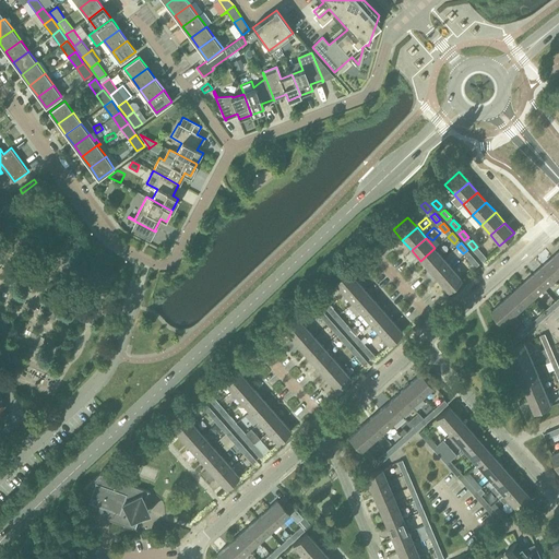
[(429,271),(443,258),(435,248),(420,261),(429,271)]
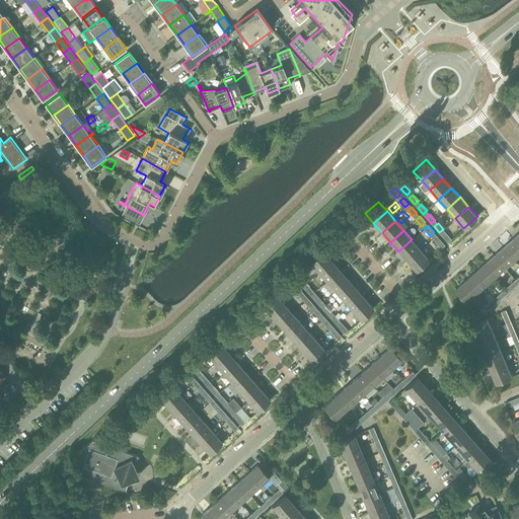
[(446,232),(442,236),(448,242),(452,239),(446,232)]
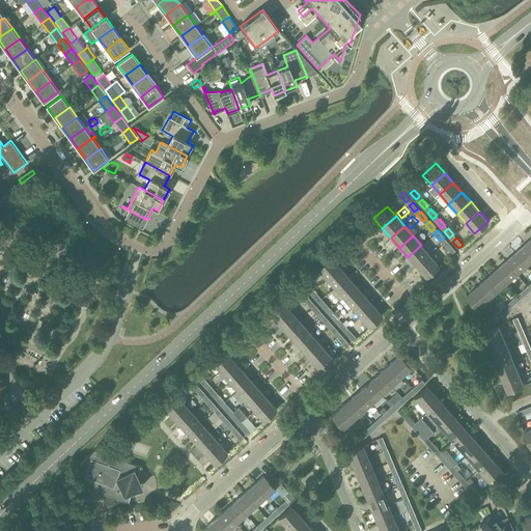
[(448,250),(452,247),(446,241),(443,244),(448,250)]
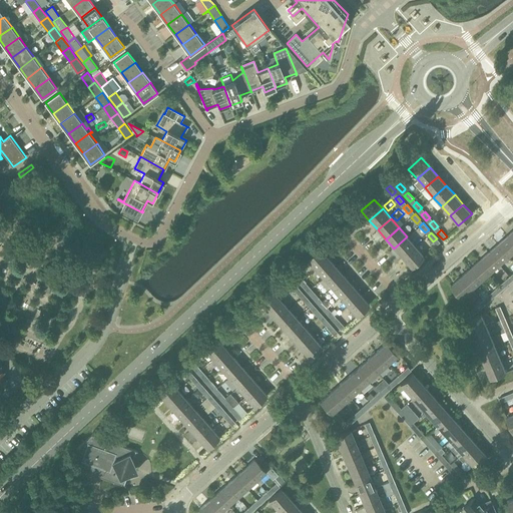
[(509,257),(512,252),(512,241),(507,235),(498,243),(509,257)]
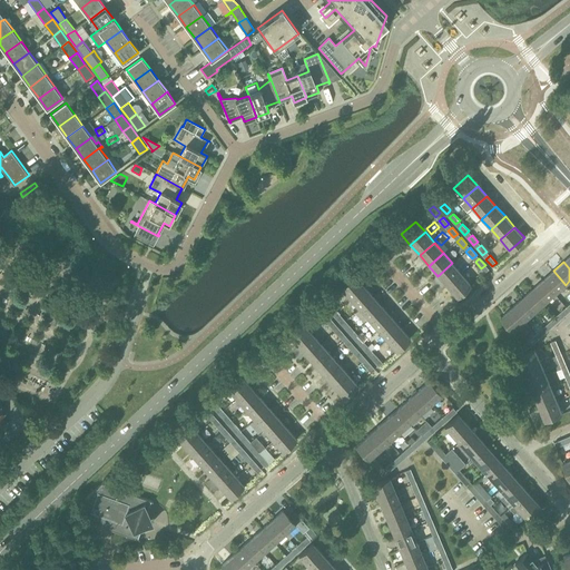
[(448,286),(462,274),(452,263),(438,276),(448,286)]
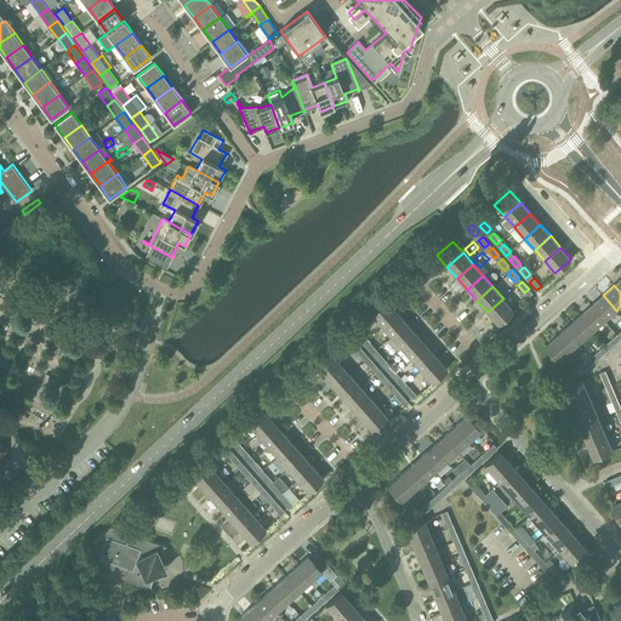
[(605,320),(616,311),(603,295),(592,305),(605,320)]
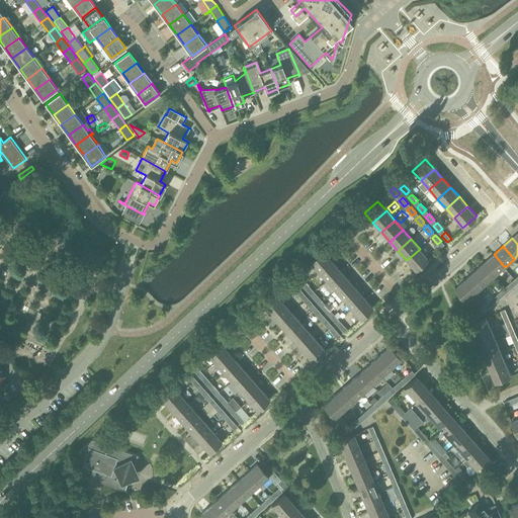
[(420,249),(407,260),(415,270),(428,258),(420,249)]
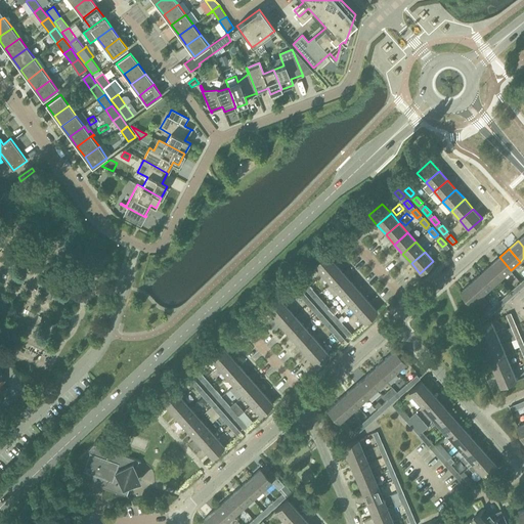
[(321,274),(335,263),(325,253),(312,265),(321,274)]
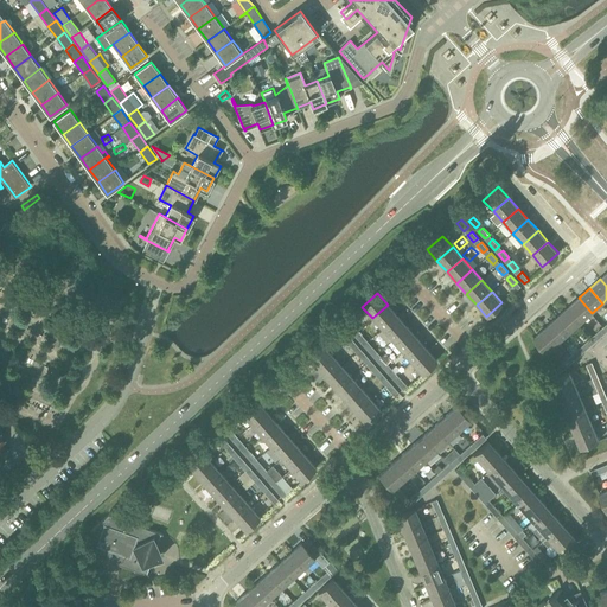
[(581,323),(592,313),(579,298),(567,307),(581,323)]
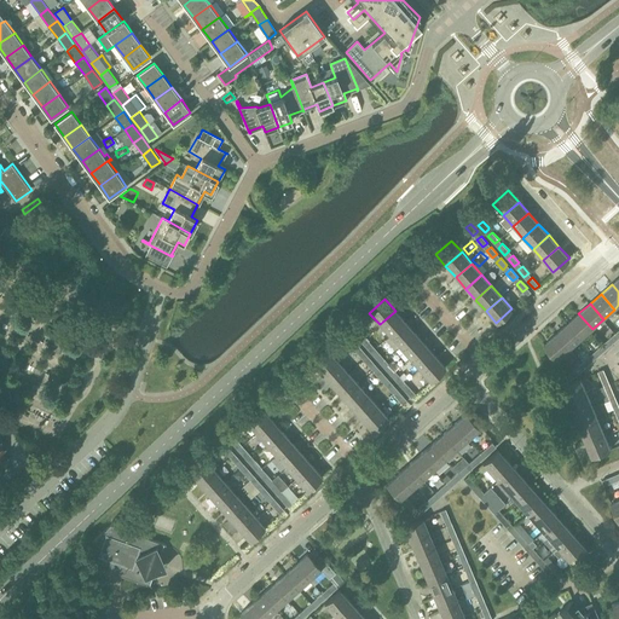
[(389,336),(405,322),(395,311),(380,324),(389,336)]
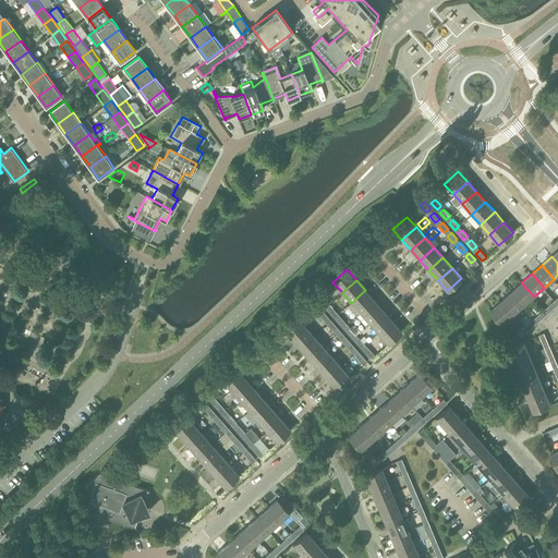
[(524,305),(534,296),(521,282),(511,292),(524,305)]
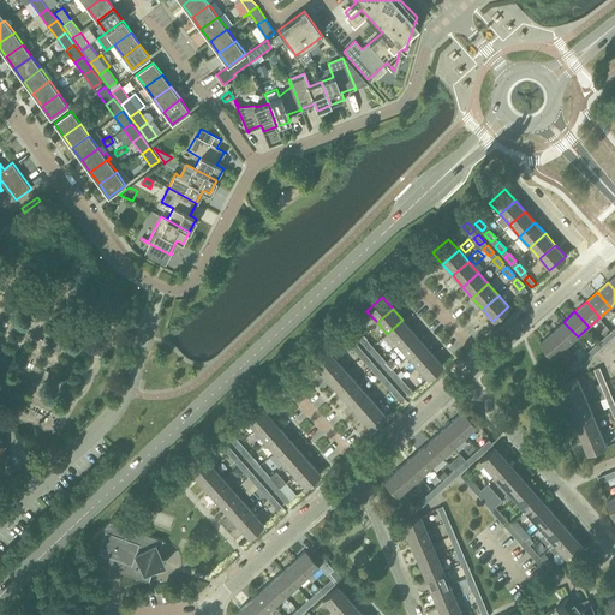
[(362,314),(356,318),(364,332),(371,327),(362,314)]
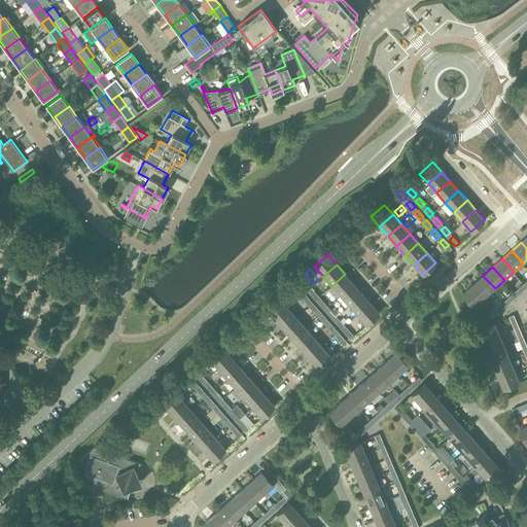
[(340,295),(353,283),(345,274),(331,286),(340,295)]
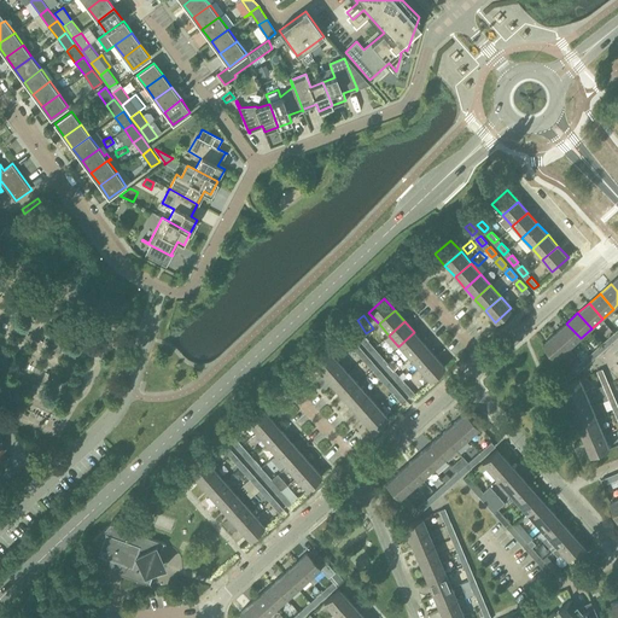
[(569,349),(581,338),(566,324),(555,333),(569,349)]
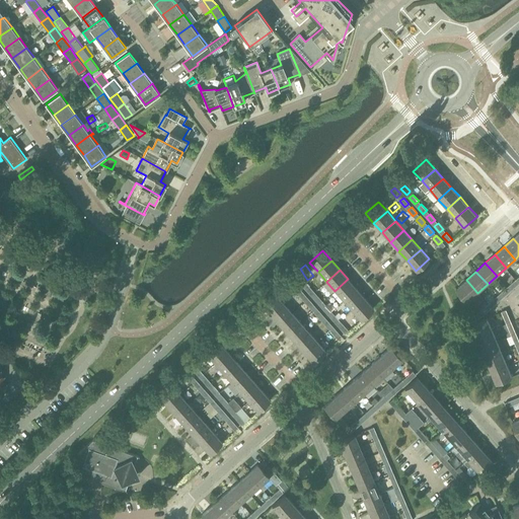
[(301,277),(297,280),(303,286),(306,283),(301,277)]
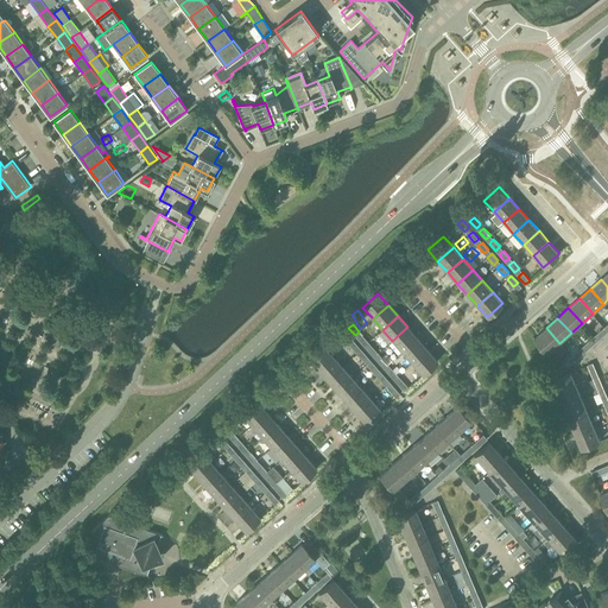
[(341,327),(337,330),(343,339),(348,334),(341,327)]
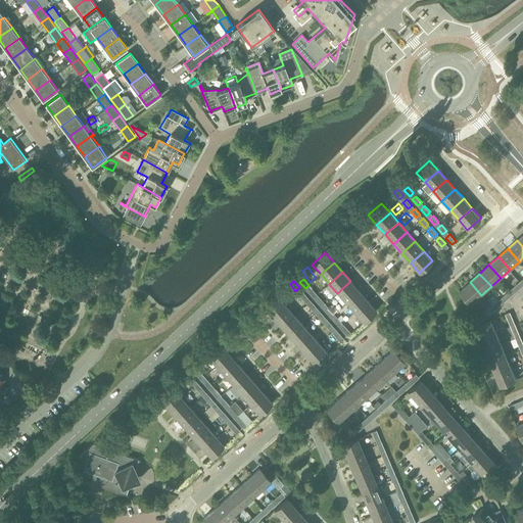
[(346,302),(360,291),(350,281),(337,293),(346,302)]
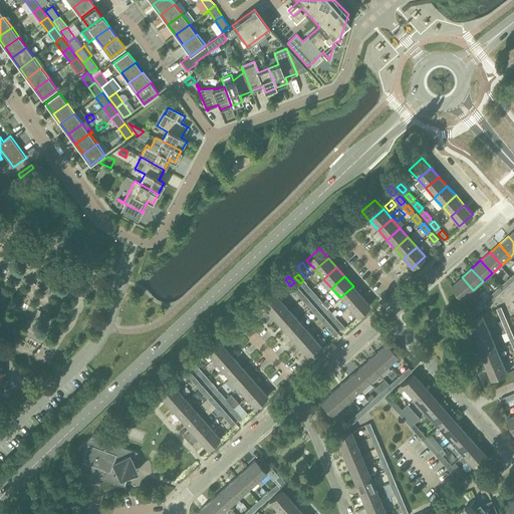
[(464,298),(473,290),(462,277),(452,285),(464,298)]
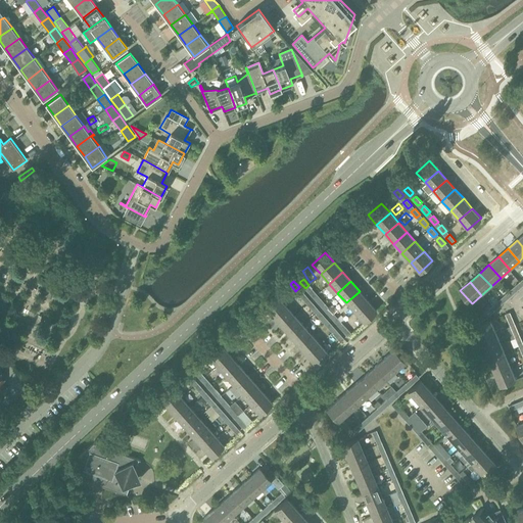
[(514,287),(518,291),(522,285),(522,284),(520,282),(514,287)]
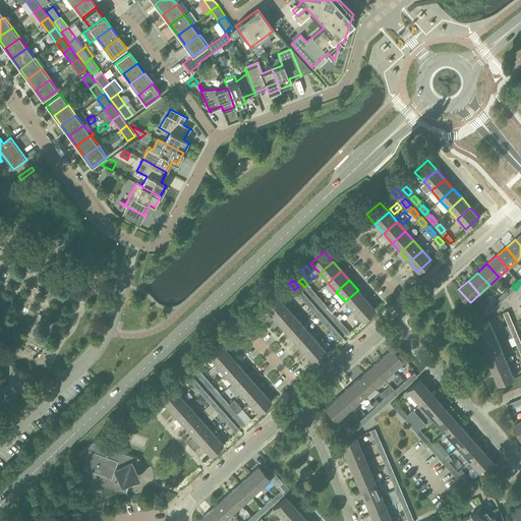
[(310,287),(306,290),(312,297),(316,293),(310,287)]
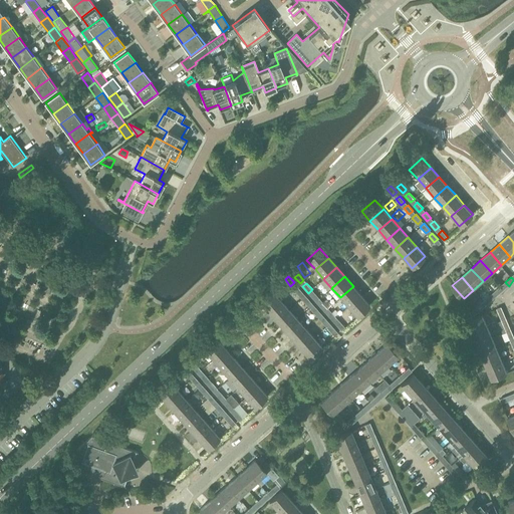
[(496,290),(499,294),(505,289),(502,285),(496,290)]
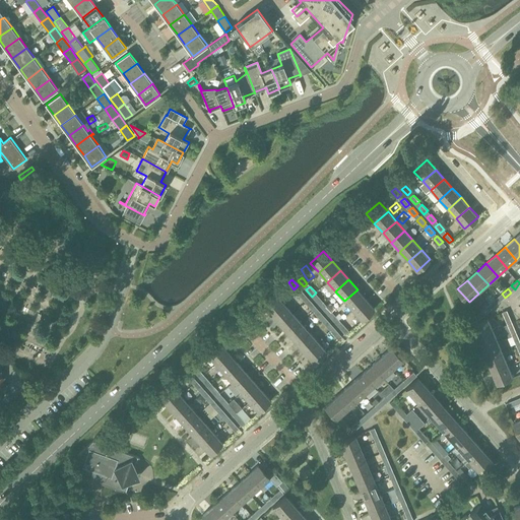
[(301,289),(297,293),(302,299),(306,296),(301,289)]
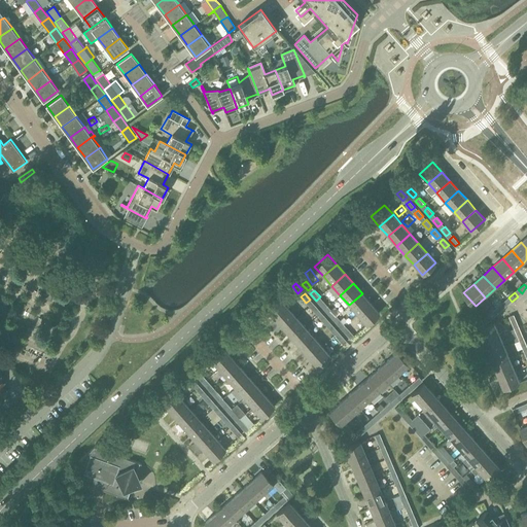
[(357,315),(371,303),(362,293),(349,305),(357,315)]
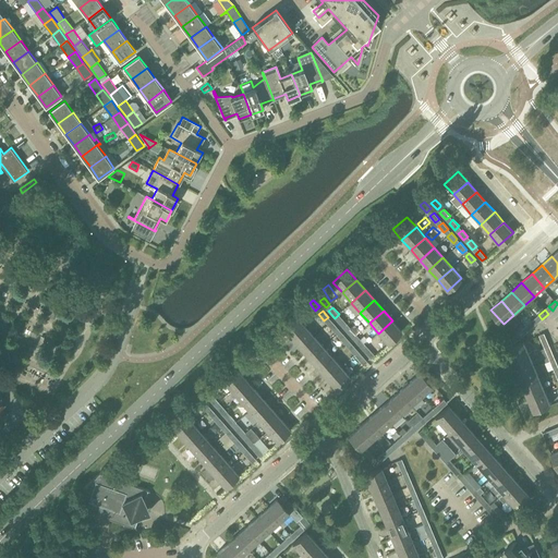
[(291,338),(305,326),(295,315),(281,328),(291,338)]
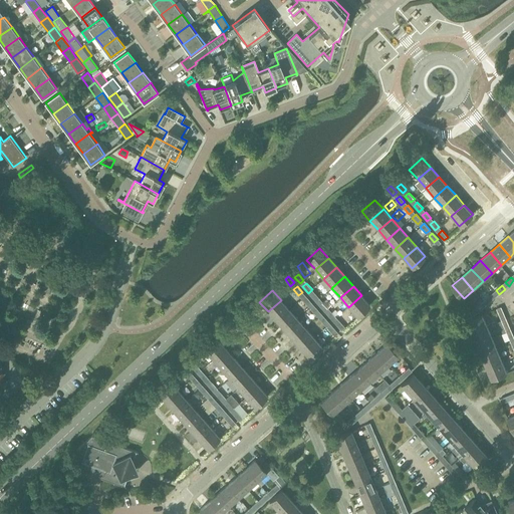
[(314,292),(311,296),(316,302),(320,299),(314,292)]
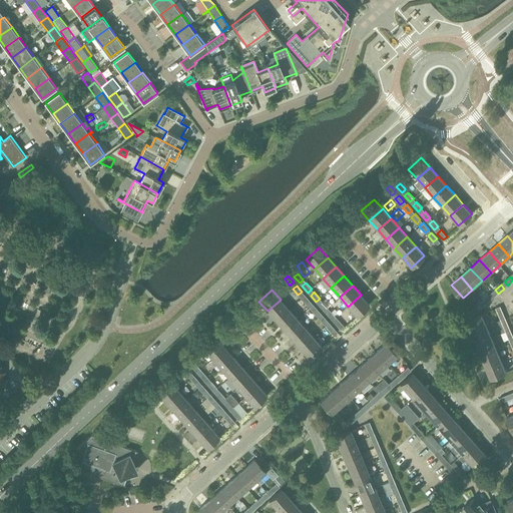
[(486,298),(489,302),(495,297),(492,293),(486,298)]
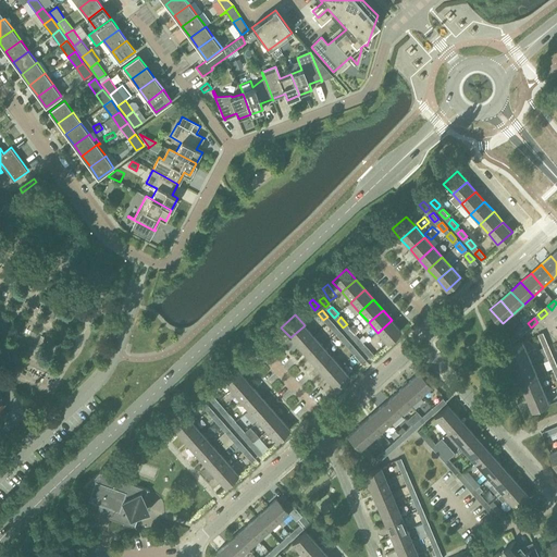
[(331,320),(326,323),(333,330),(336,326),(331,320)]
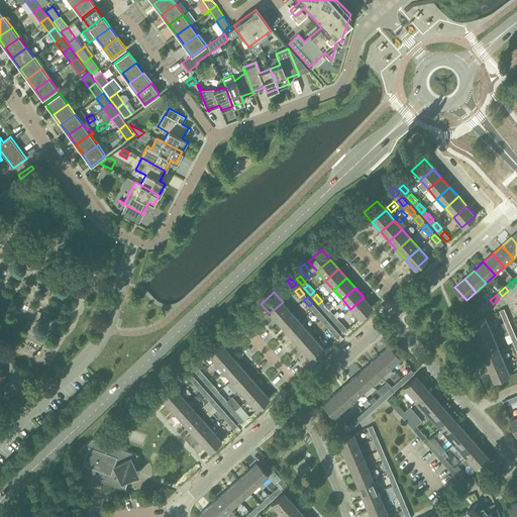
[(364,297),(350,309),(358,318),(373,306),(364,297)]
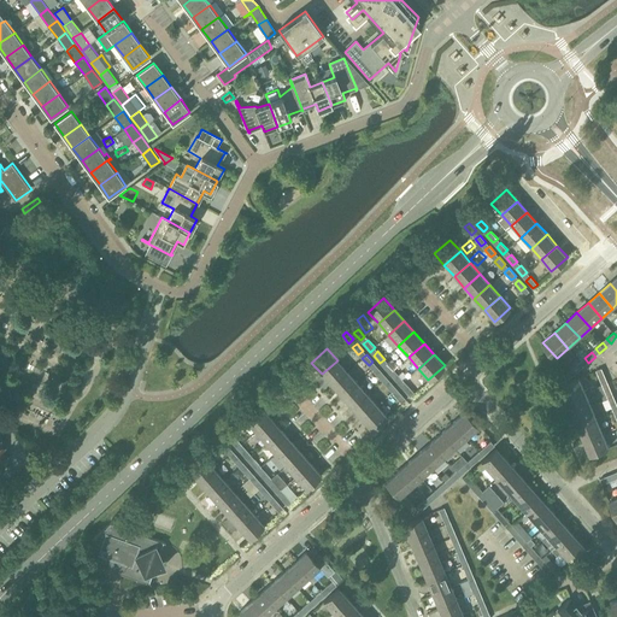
[(331,385),(347,371),(338,360),(322,374),(331,385)]
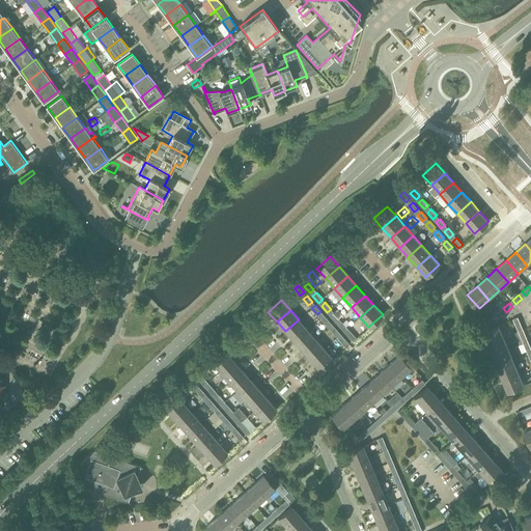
[(300,315),(305,322),(312,315),(307,310),(300,315)]
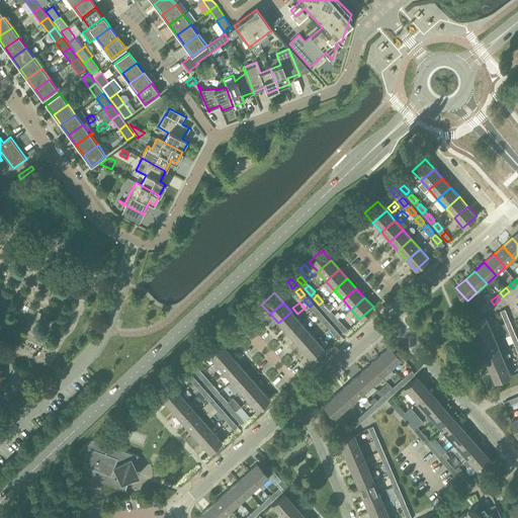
[(481,310),(485,314),(491,308),(487,304),(481,310)]
